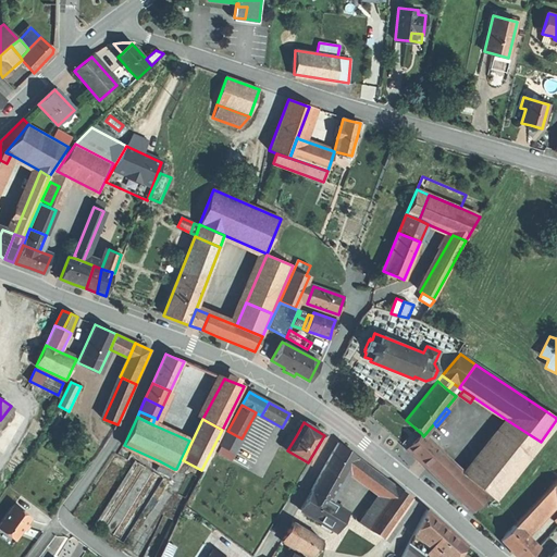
[(541,442),(514,424),(504,436),(529,457),(541,442)]
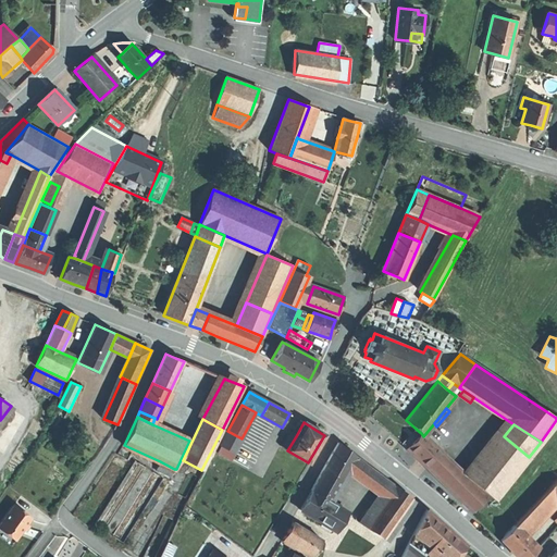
[(416,429),(401,444),(406,448),(421,433),(416,429)]
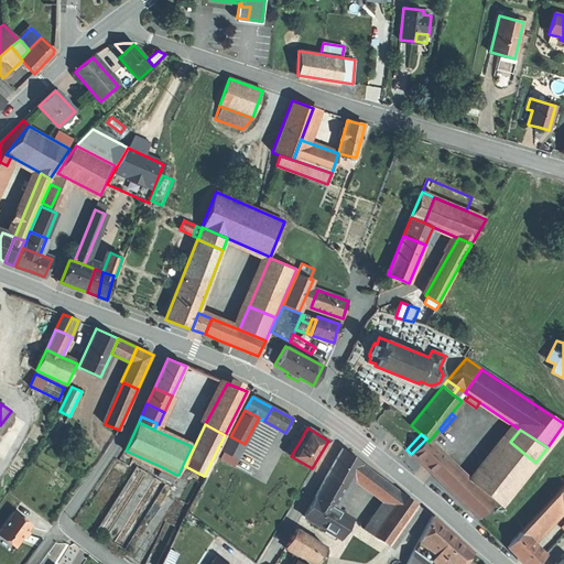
[(245,444),(230,436),(223,451),(237,458),(245,444)]
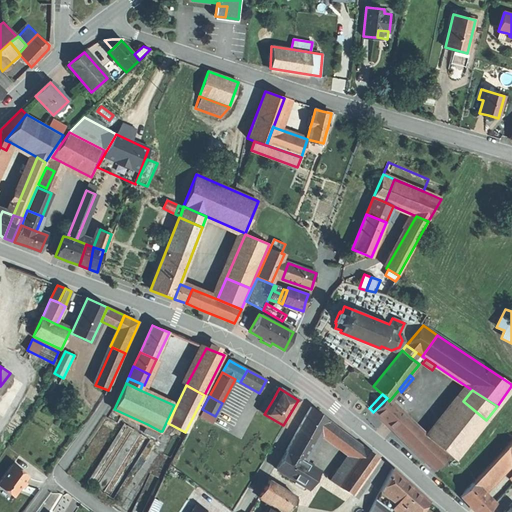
[(272,401),(267,398),(259,411),(264,414),(272,401)]
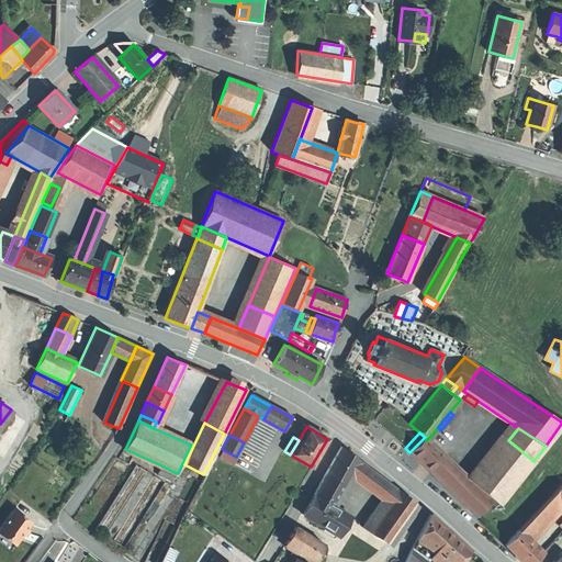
[(425,437),(409,452),(423,464),(438,449),(427,440),(425,437)]
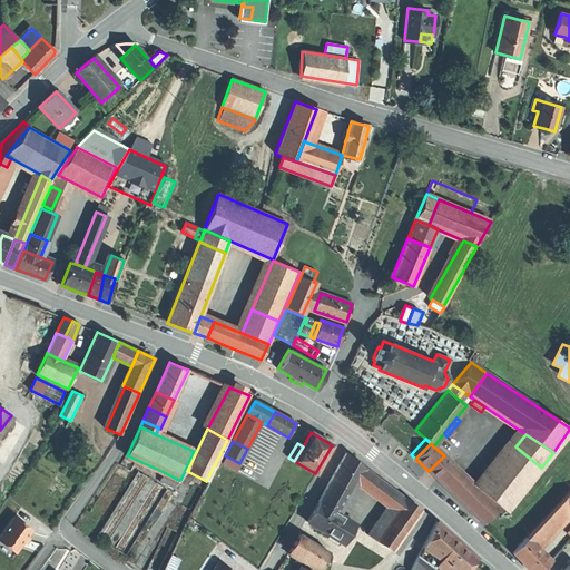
[(516,446),(480,490),(482,492),(498,505),(505,511),(541,468),(516,446)]
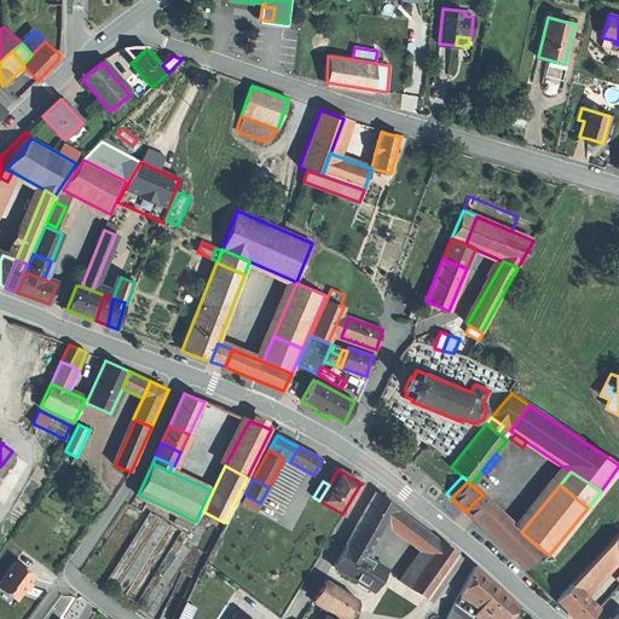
[(397,508),(376,492),(358,522),(342,553),(357,561),(360,554),(363,550),(366,544),(374,549),(387,525),(397,508)]
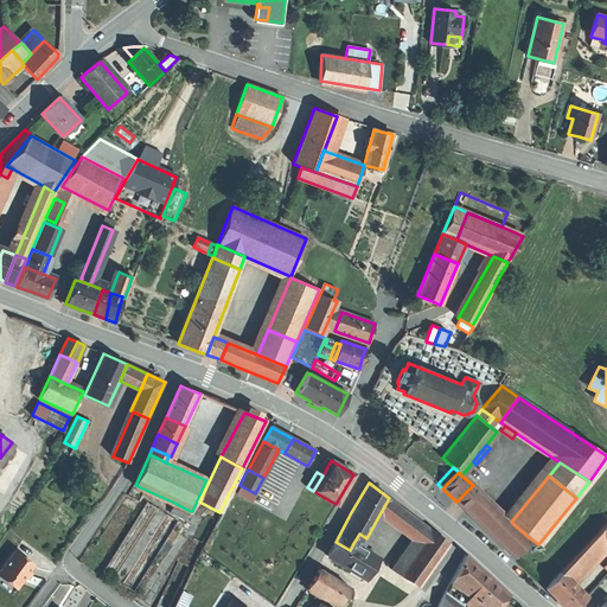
[(473,485),(457,502),(465,511),(481,493),(473,485)]
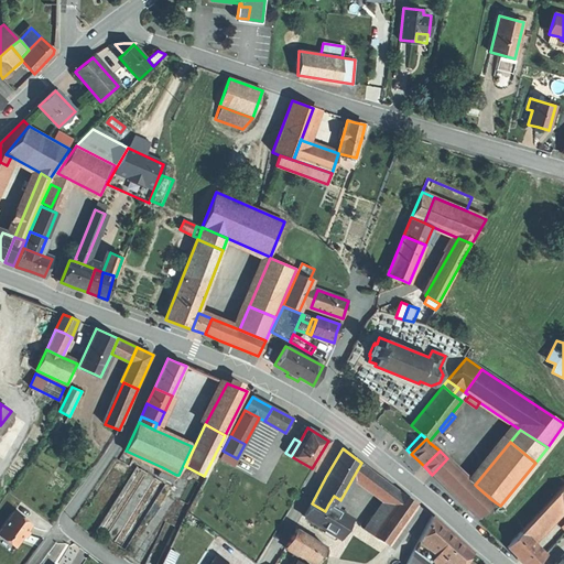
[(447,458),(432,475),(446,487),(462,502),(477,487),(475,485),(447,458)]
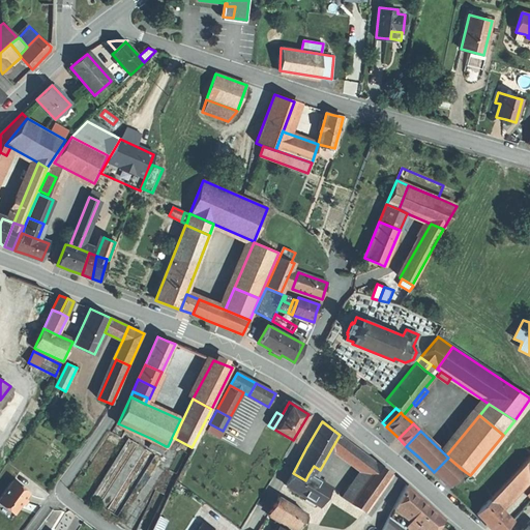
[(349,442),(340,435),(331,449),(339,454),(349,442)]
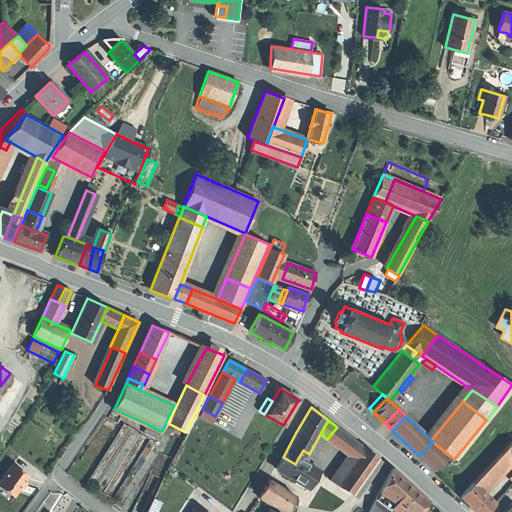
[(151,440),(125,423),(87,482),(113,498),(151,440)]
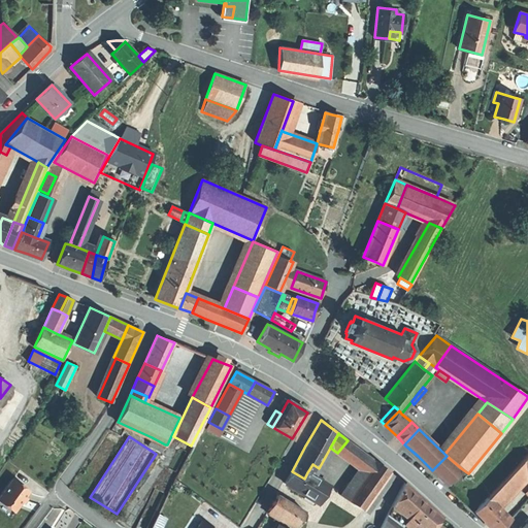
[(165,444),(152,437),(149,446),(162,452),(165,444)]
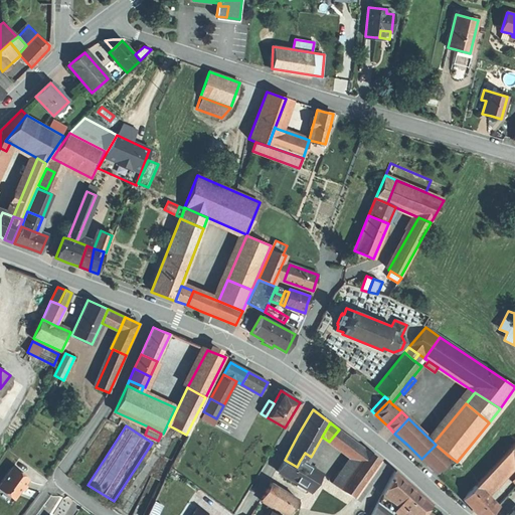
[(344,434),(339,430),(329,442),(340,451),(350,438),(344,434)]
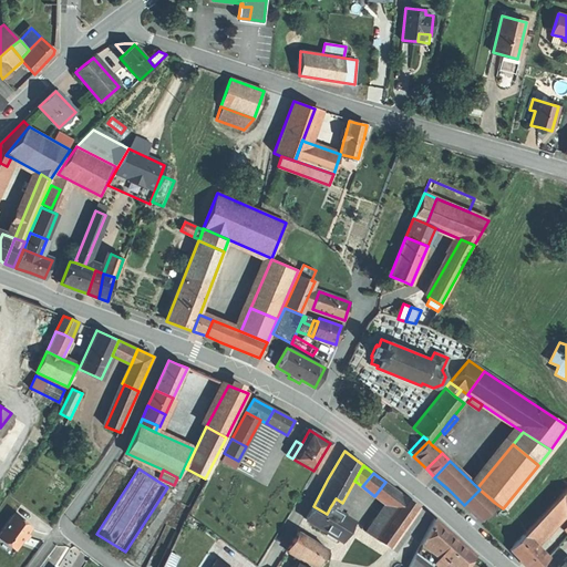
[(398,491),(385,482),(374,496),(387,505),(398,491)]
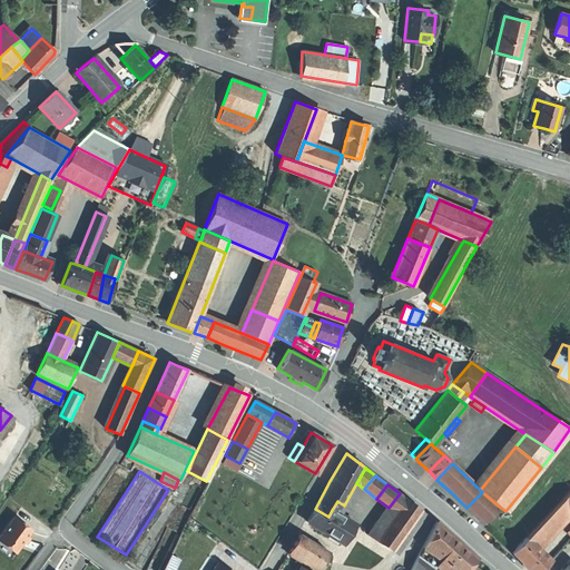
[(569,489),(558,503),(569,514),(569,516),(569,489)]
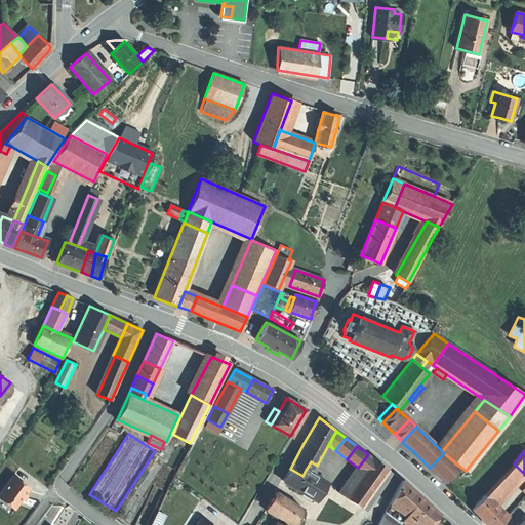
[(444,453),(430,468),(444,482),(458,466),(444,453)]
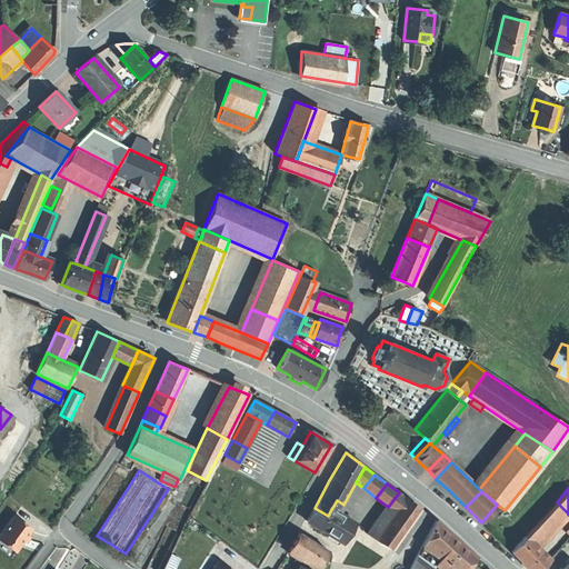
[(407,499),(399,492),(388,507),(389,508),(397,513),(407,499)]
